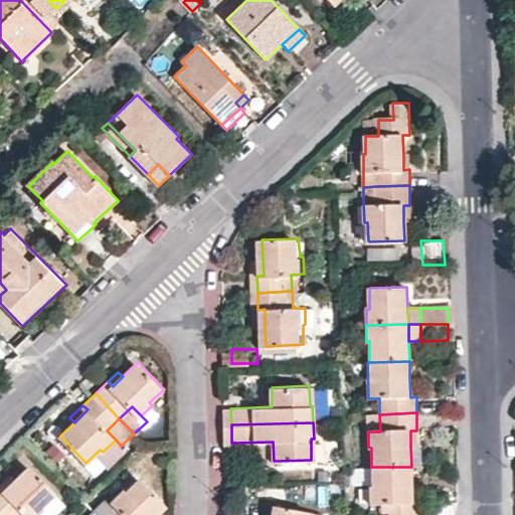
[(410,447),(411,467),(423,466),(422,447),(417,447),(410,447)]
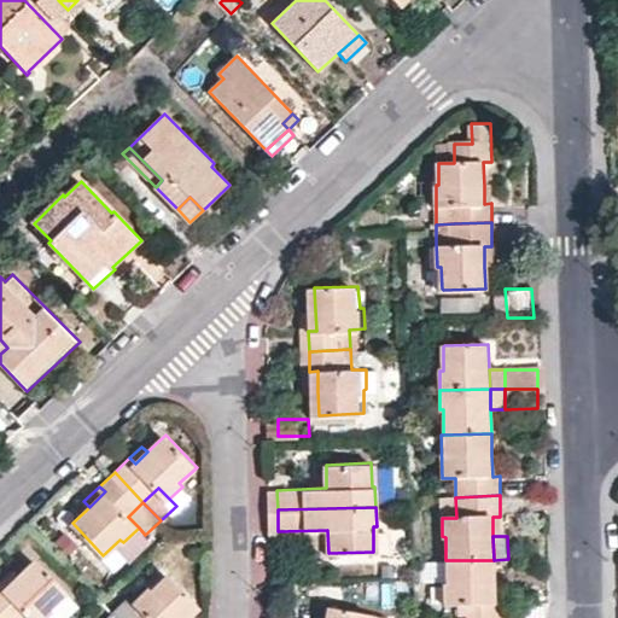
[(51,606),(66,590),(34,559),(18,575),(4,588),(0,583),(0,613),(4,617),(21,617),(27,612),(33,617),(42,617),(53,608),(51,606)]
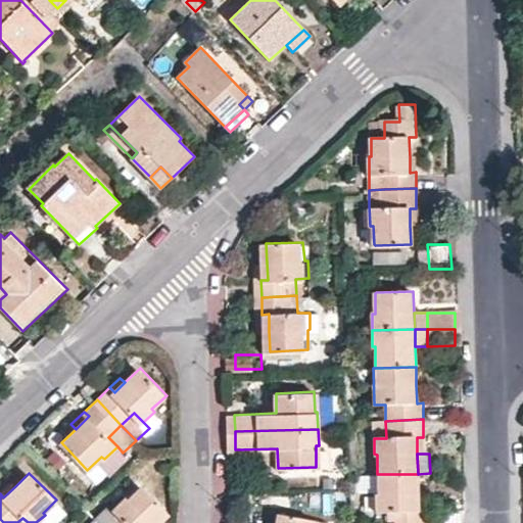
[(387,509),(387,522),(437,522),(437,511),(436,510),(424,510),(417,510),(418,493),(418,474),(377,474),(378,494),(375,496),(375,510),(387,509)]
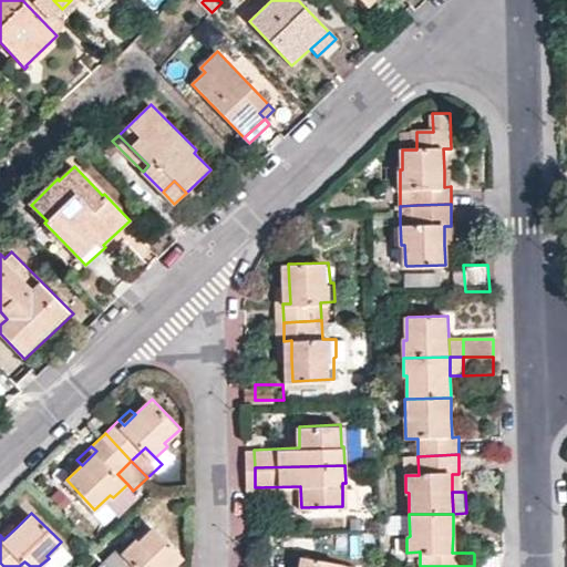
[(12,522),(0,533),(0,535),(3,539),(17,527),(12,522)]
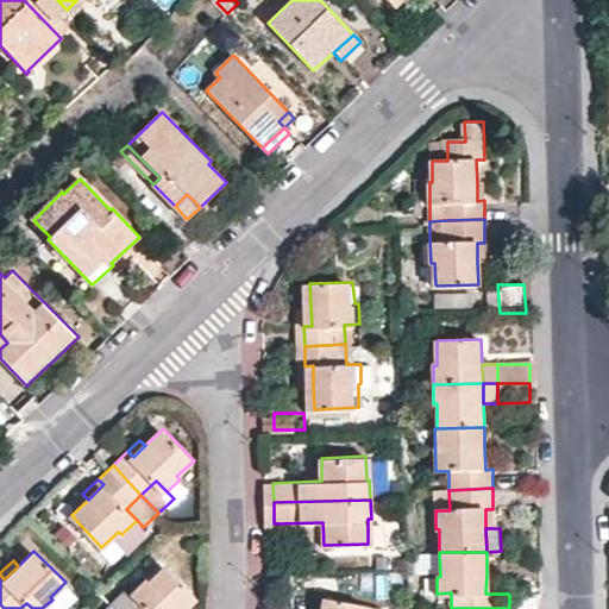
[(140,607),(137,608),(186,608),(194,602),(163,570),(148,584),(145,583),(131,596),(140,607)]
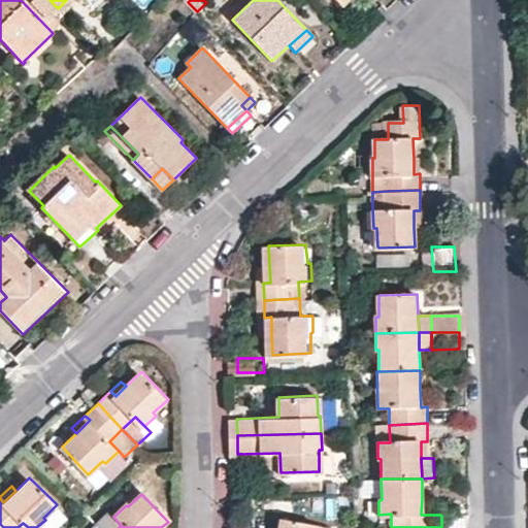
[(318,527),(319,526),(281,519),(278,527),(318,527)]
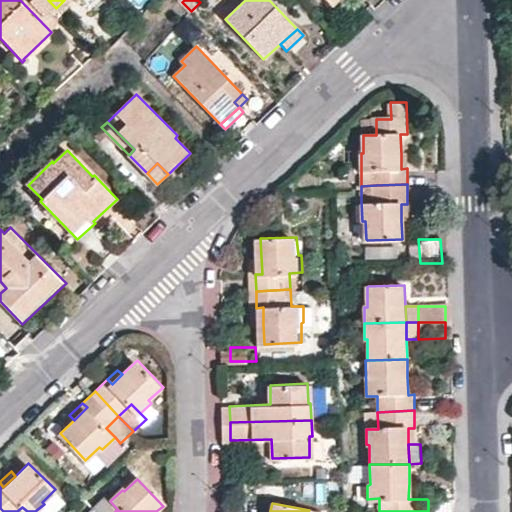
All buildings are outlined.
